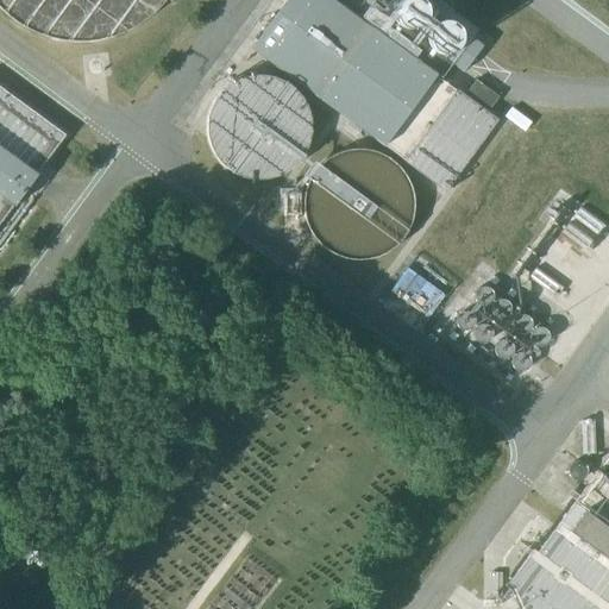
[(250,48),(250,49),(250,50),(277,69),(337,113),(347,121),(366,136),(382,146),(383,146),(428,179),(445,192),(488,133),(496,121),(468,100),(434,76),(435,75),(399,49),(395,46),(371,29),(371,30),(369,29),(331,0),(284,0),(275,14),(250,48)]
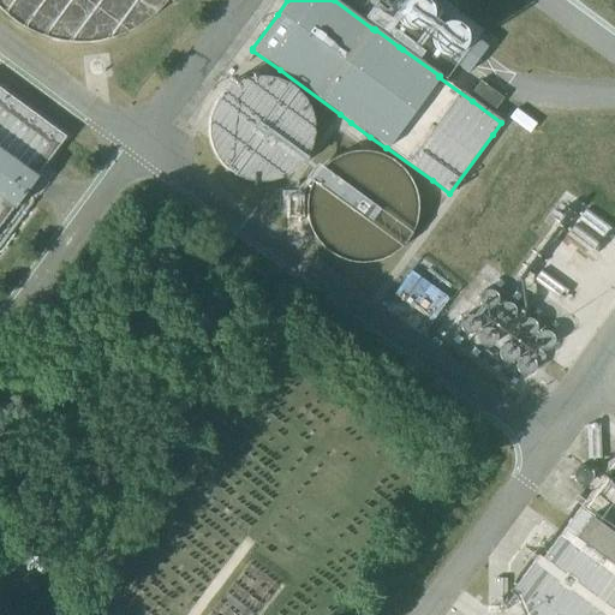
[(380,10),(408,30),(467,73),(471,69),(483,53),(487,47),(485,46),(448,18),(422,0),(368,0),(368,1),(380,10)]
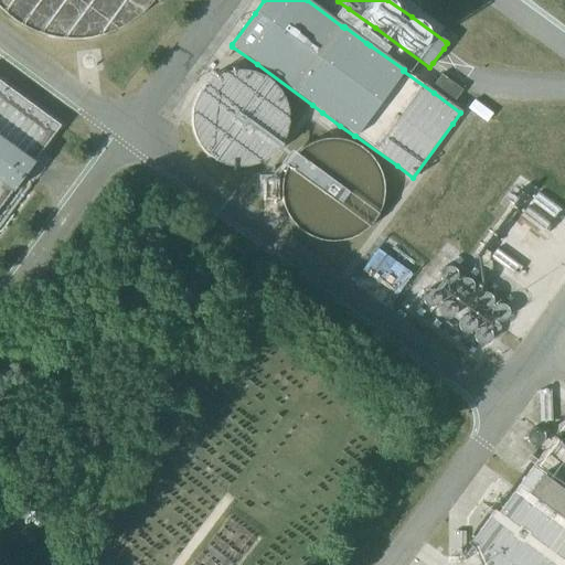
[(0,208),(61,126),(0,82),(0,208)]
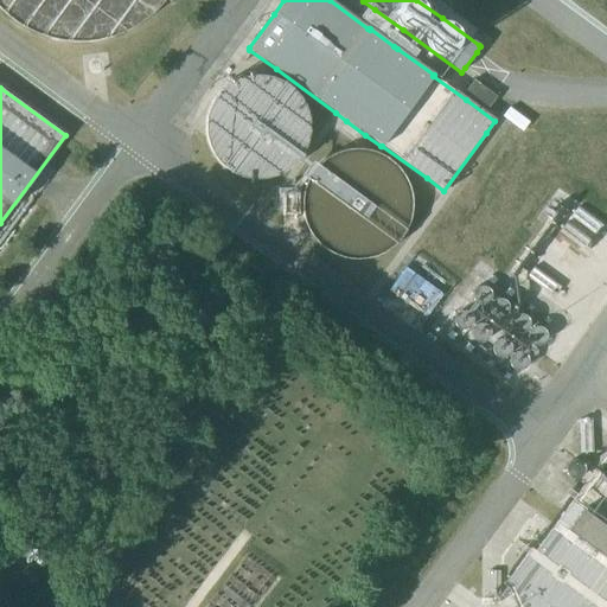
[(474,269),(430,333),(517,391),(562,327),(474,269)]
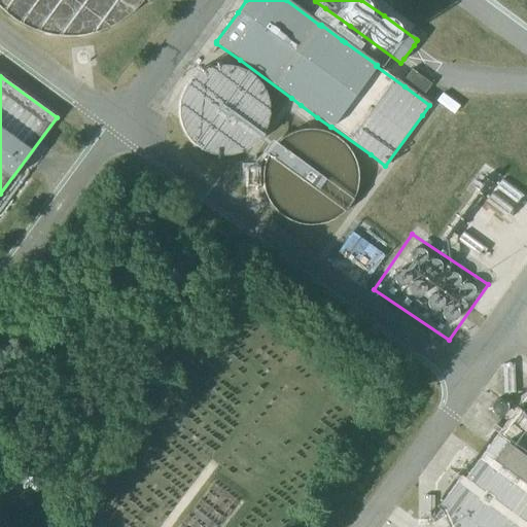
[(526,526),(526,393),(517,408),(516,410),(498,432),(489,446),(481,456),(464,479),(463,477),(461,476),(446,496),(437,507),(442,512),(444,510),(447,517),(448,520),(451,526),(526,526)]
